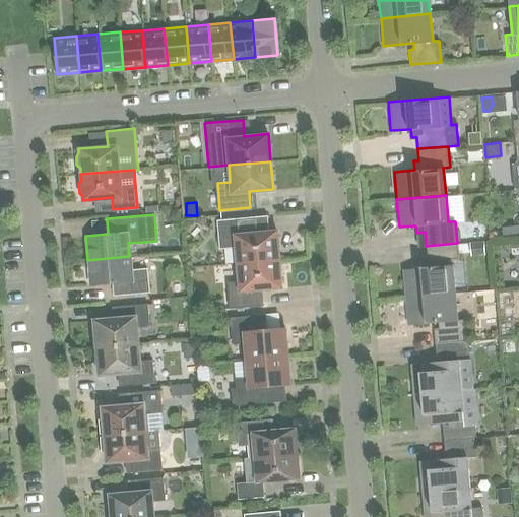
[(248,216),(216,219),(218,248),(236,246),(237,262),(278,258),(276,230),(268,231),(267,227),(249,229),(248,216)]
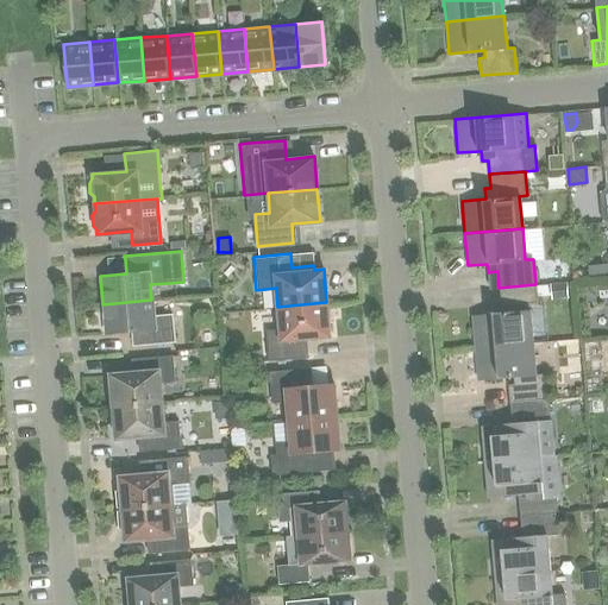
[(566,283),(550,284),(551,295),(568,294),(566,283)]
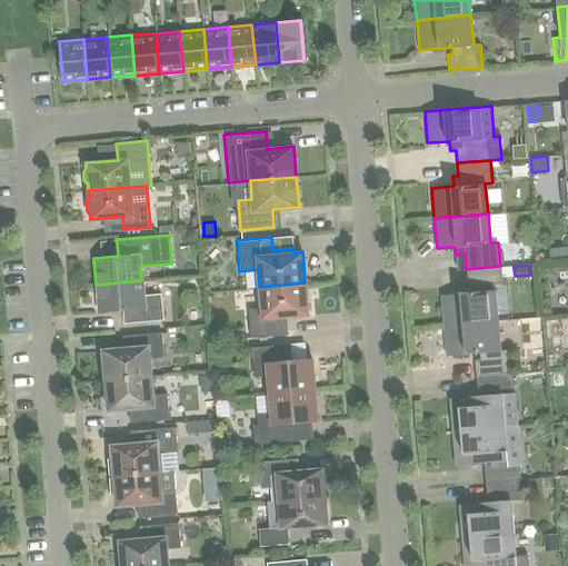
[(500,266),(466,269),(467,285),(501,281),(500,266)]
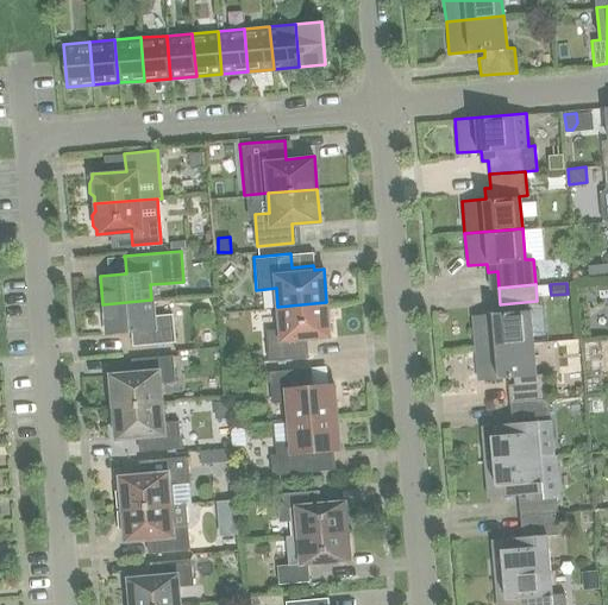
[(151,300),(102,304),(106,333),(131,331),(138,329),(139,344),(174,340),(171,313),(152,315),(151,300)]
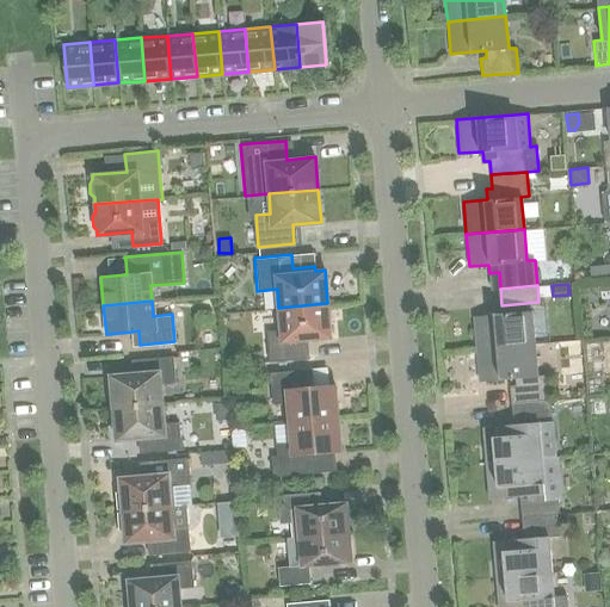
[(279,329),(265,330),(269,361),(299,359),(296,340),(307,339),(331,336),(327,303),(278,308),(279,329)]
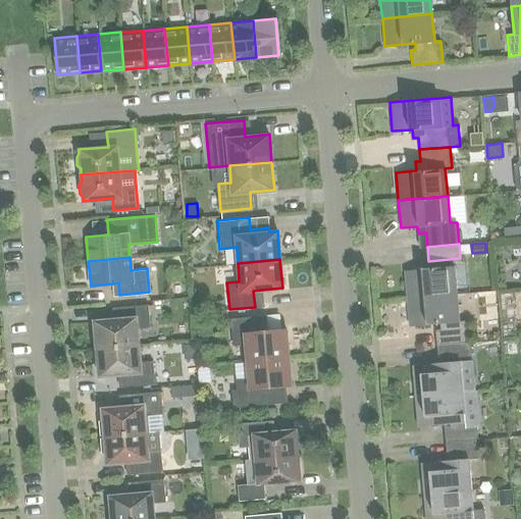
[(404,269),(407,298),(456,293),(454,265),(404,269)]
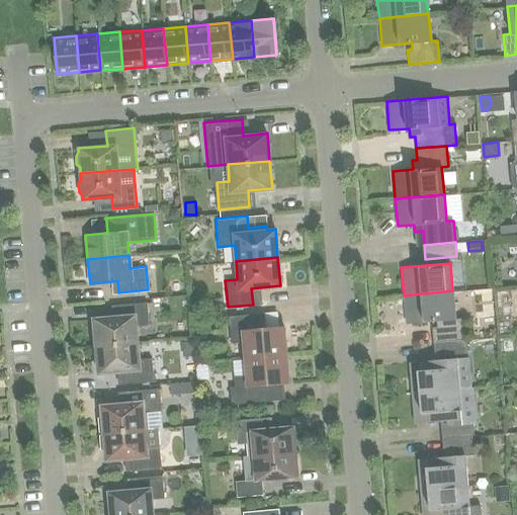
[(455,318),(452,290),(404,295),(406,323),(436,320),(436,326),(431,327),(433,341),(463,339),(461,318),(455,318)]
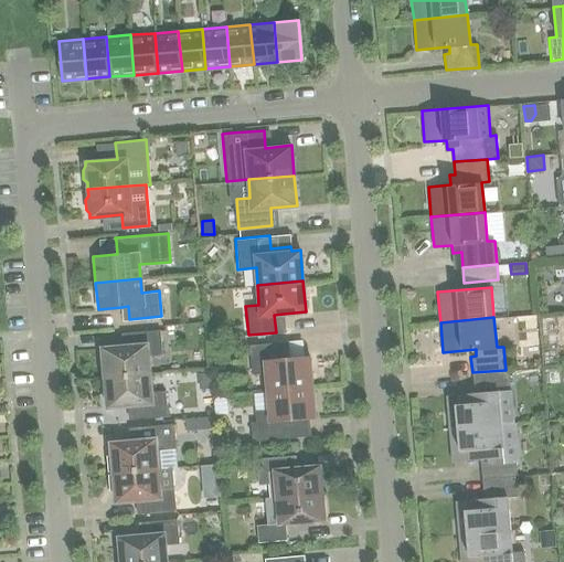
[(102,347),(104,377),(150,373),(148,354),(161,353),(159,329),(126,331),(127,345),(102,347)]
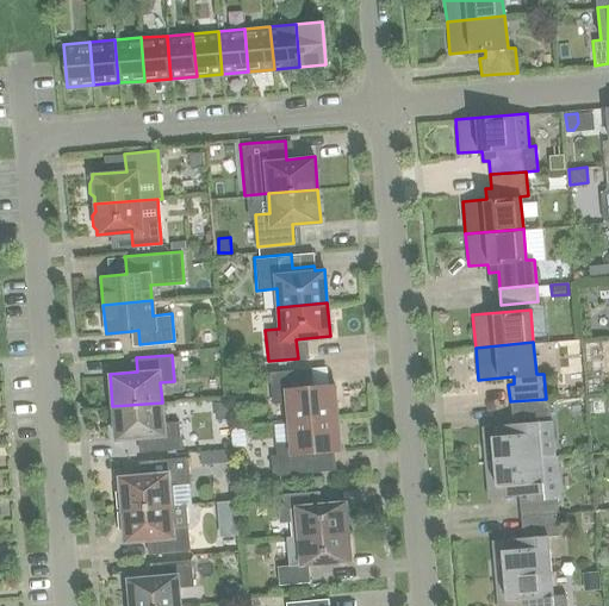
[(287,422),(337,417),(334,385),(306,387),(304,368),(268,370),(272,403),(286,401),(287,422)]
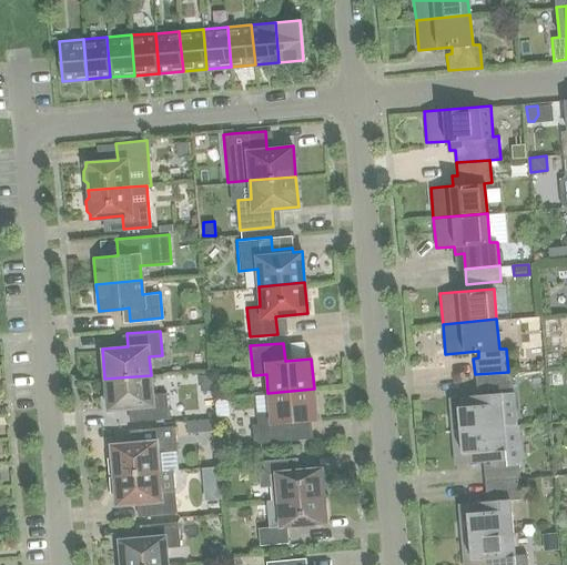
[(476,390),(512,386),(509,371),(508,372),(475,374),(476,390)]
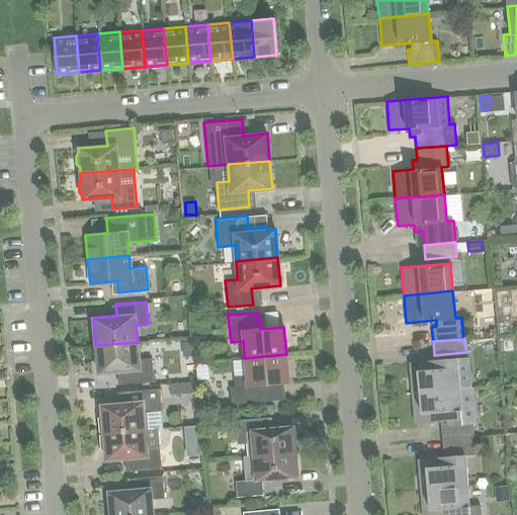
[(139,358),(138,342),(95,345),(98,372),(121,370),(122,382),(153,379),(151,357),(139,358)]
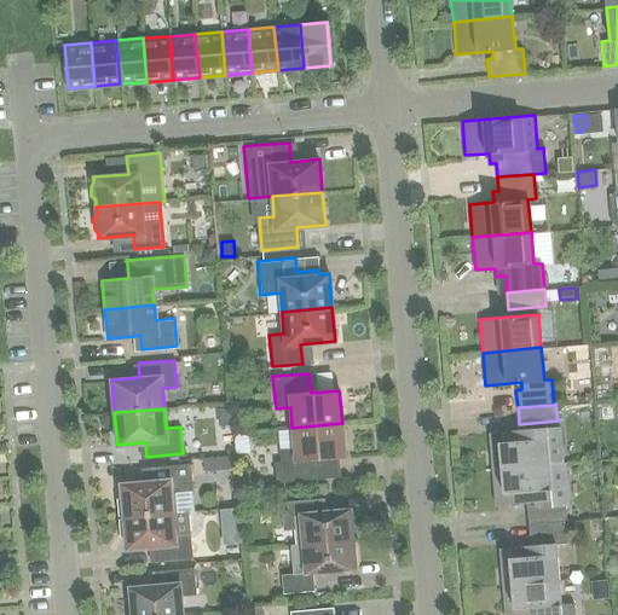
[(345,456),(342,423),(292,428),(294,447),(279,448),(281,460),(275,462),(276,481),(318,477),(317,458),(345,456)]
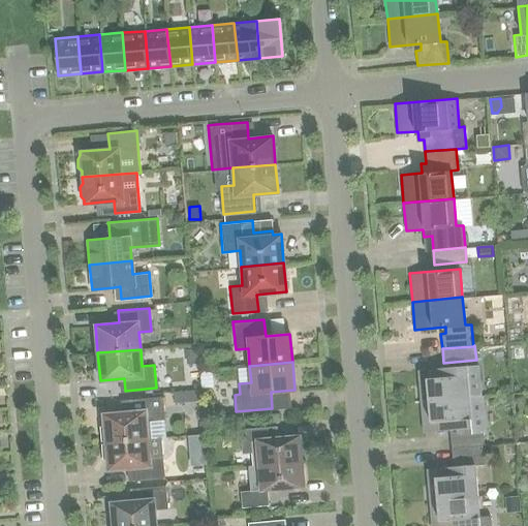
[(480,364),(429,368),(430,377),(426,378),(428,400),(468,396),(468,395),(483,394),(480,364)]
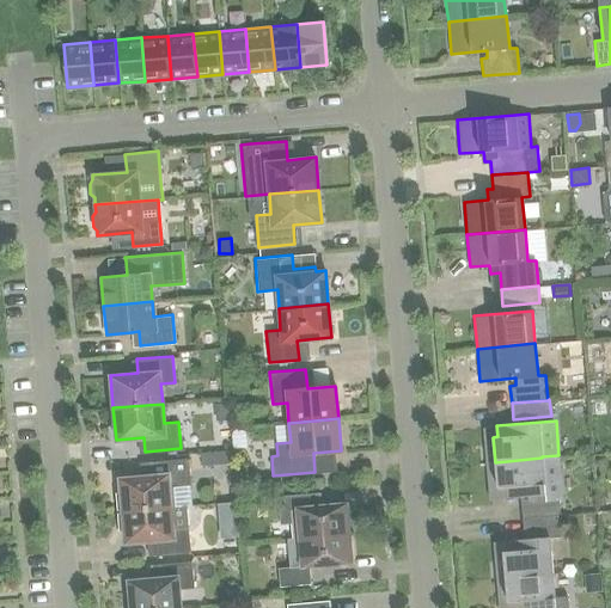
[(212,450),(201,452),(202,465),(213,464),(212,450)]
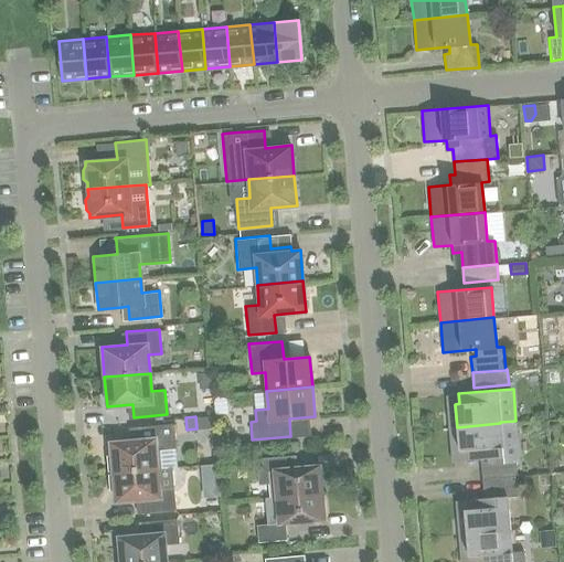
[(109,442),(113,472),(158,467),(157,449),(170,448),(169,438),(174,437),(173,423),(135,426),(136,439),(109,442)]
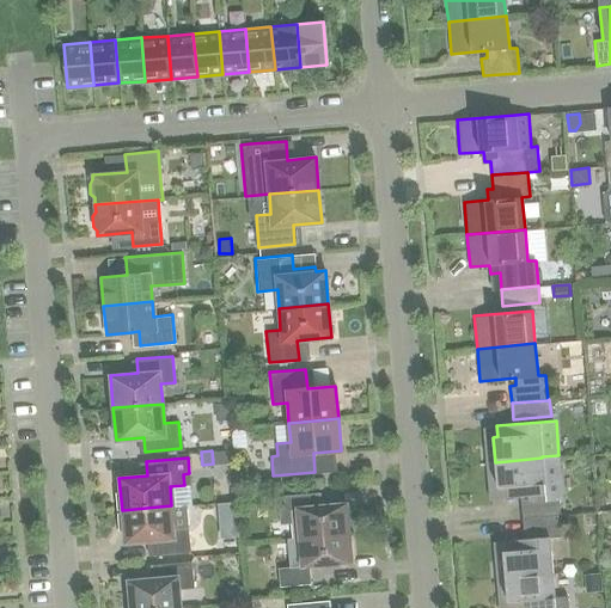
[(545,493),(542,458),(495,462),(498,487),(502,486),(502,498),(545,493)]
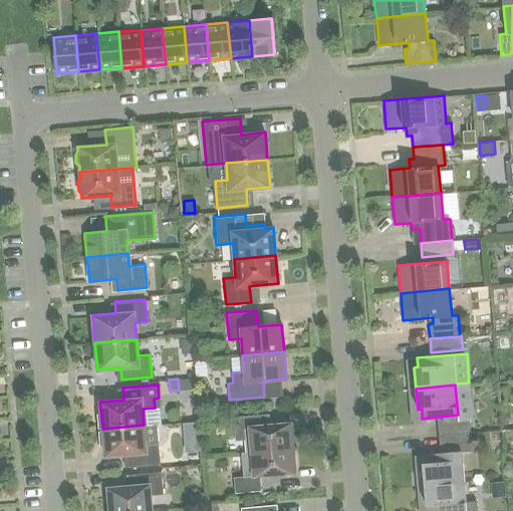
[(252,451),(292,448),(290,423),(269,425),(268,414),(233,417),(235,440),(250,439),(252,451)]
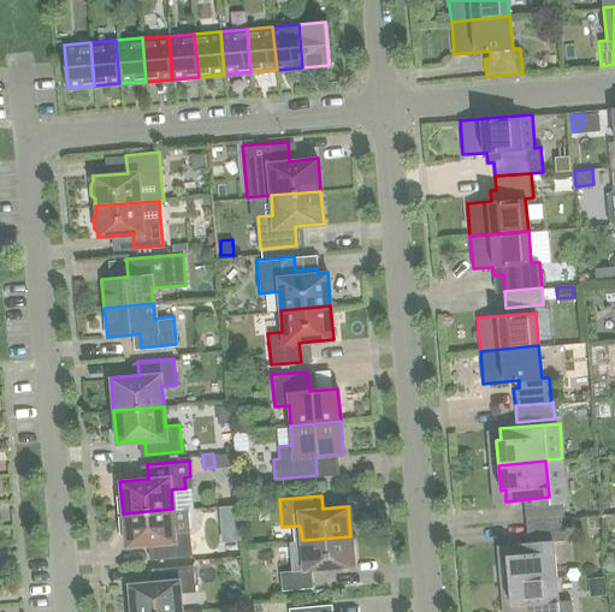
[(527,541),(509,544),(510,554),(506,554),(508,580),(555,576),(553,540),(565,539),(561,501),(524,504),(527,541)]
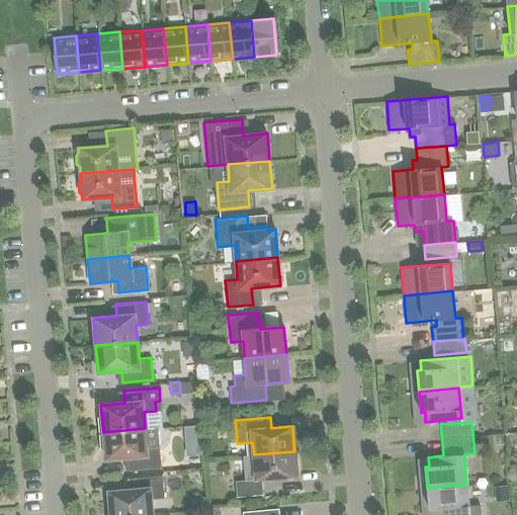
[(200,453),(198,425),(184,426),(186,454),(200,453)]
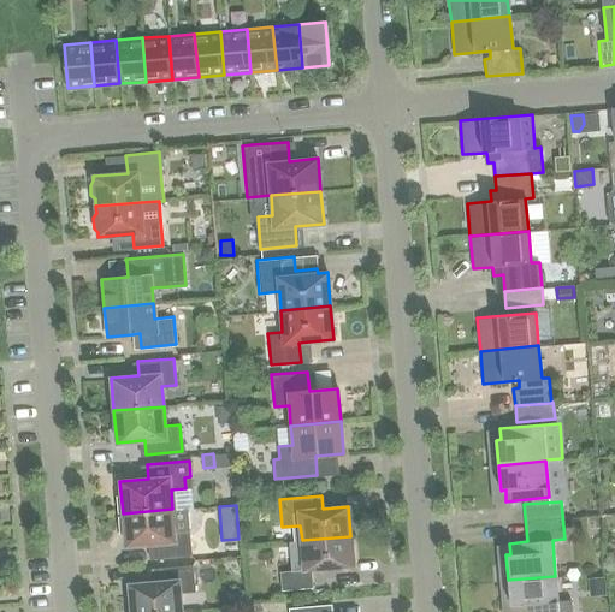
[(172,510),(172,509),(123,514),(125,546),(154,544),(155,558),(191,554),(189,528),(194,528),(193,507),(172,510)]
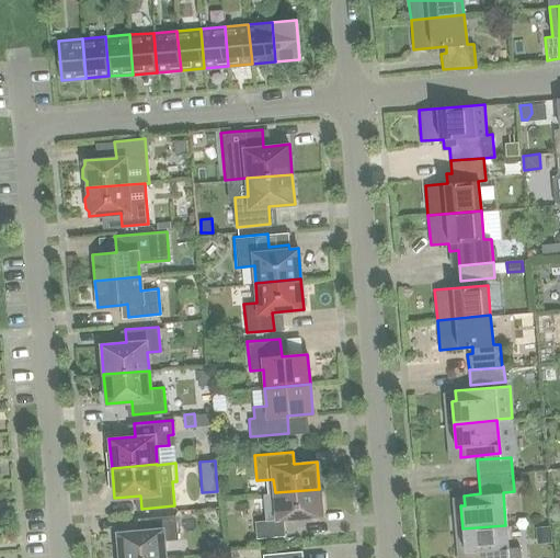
[(321,515),(319,489),(275,492),(276,507),(264,508),(265,520),(254,521),(256,537),(284,535),(283,519),(321,515)]
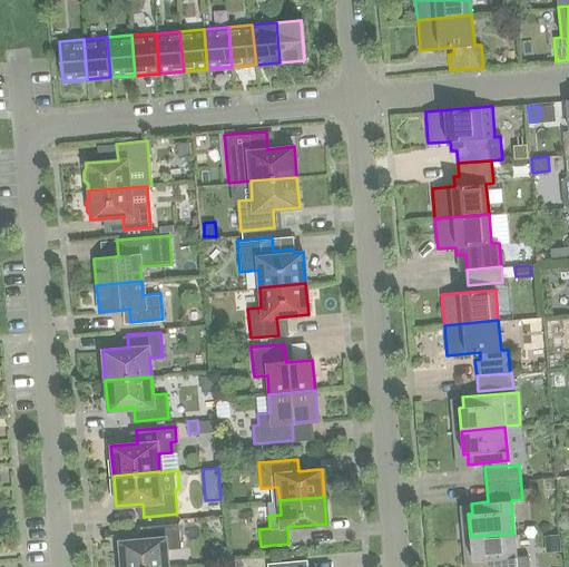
[(119,540),(120,566),(166,566),(168,566),(166,548),(179,547),(177,522),(144,526),(146,538),(119,540)]
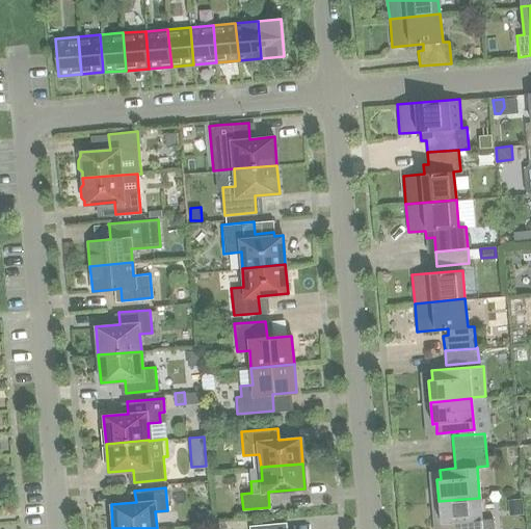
[(493,528),(493,518),(481,519),(479,498),(439,501),(441,523),(445,523),(445,528),(493,528)]
